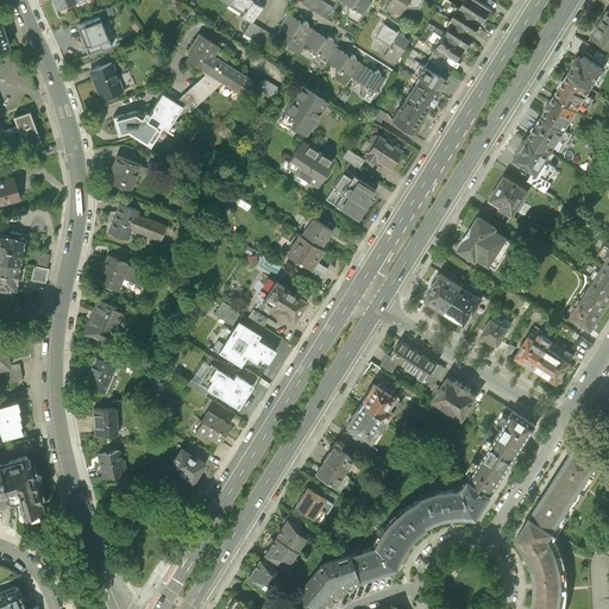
[(52,0),(57,12),(75,5),(74,0),(52,0)]
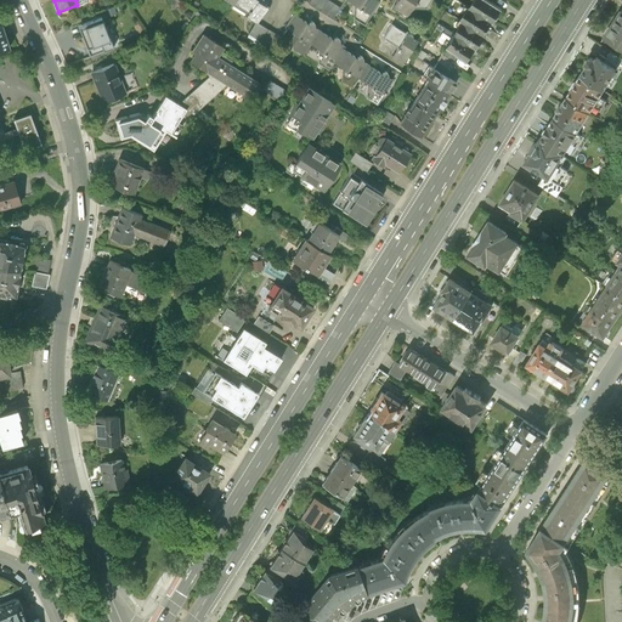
[(256,23),(271,0),(236,0),(235,3),(250,12),(247,17),(256,23)]
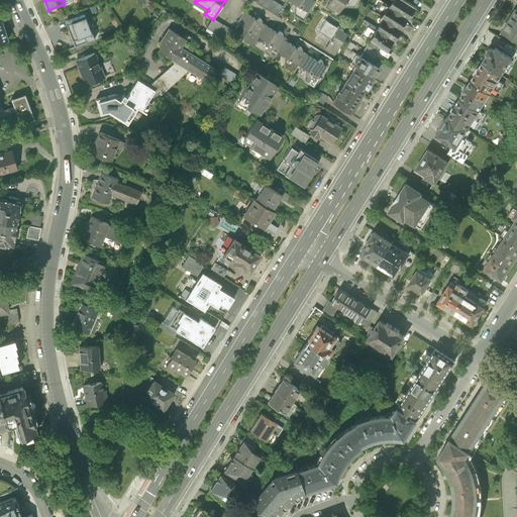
[(260,0),(256,5),(277,17),(283,8),(271,0),(260,0)]
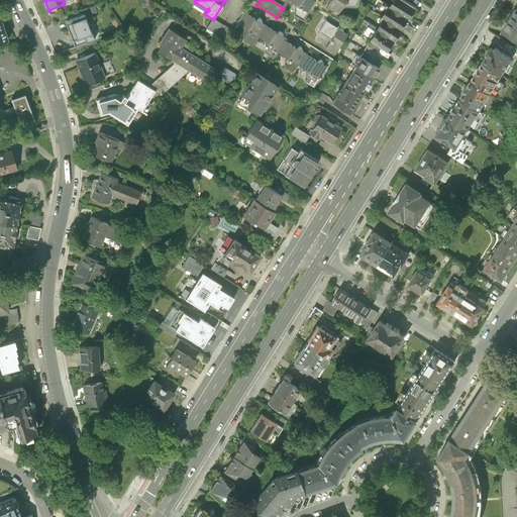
[(288,0),(295,4),(294,17),(303,22),(316,2),(312,0),(288,0)]
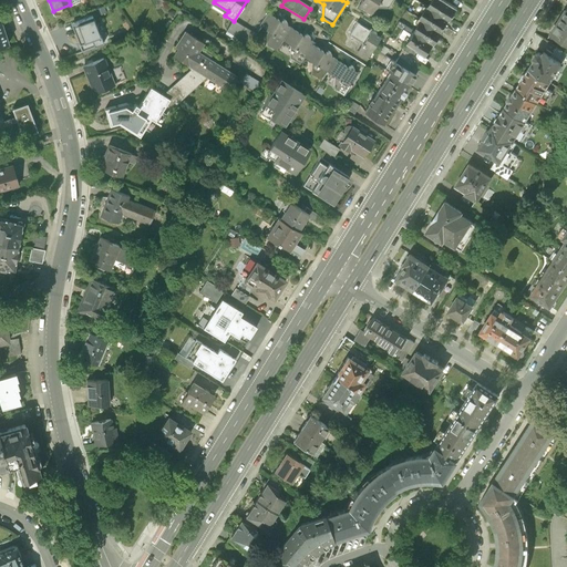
[(393,0),(363,0),(359,8),(371,16),(377,8),(389,7),(393,0)]
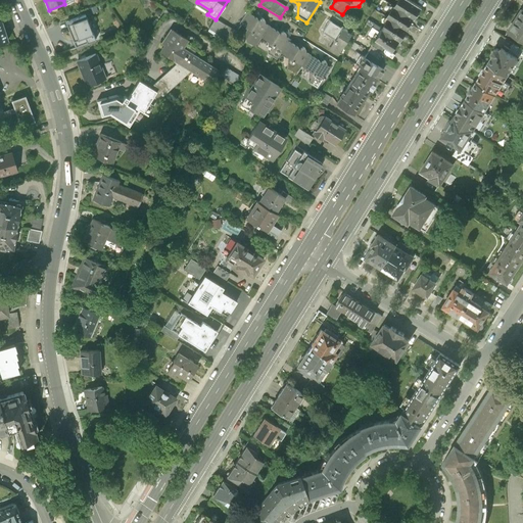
[(408,0),(399,0),(395,6),(414,18),(415,19),(421,8),(413,3),(408,0)]
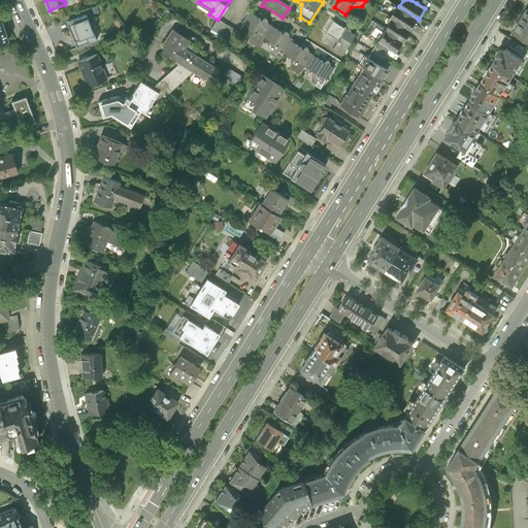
[(409,31),(418,19),(399,6),(398,6),(391,18),(393,20),(409,31)]
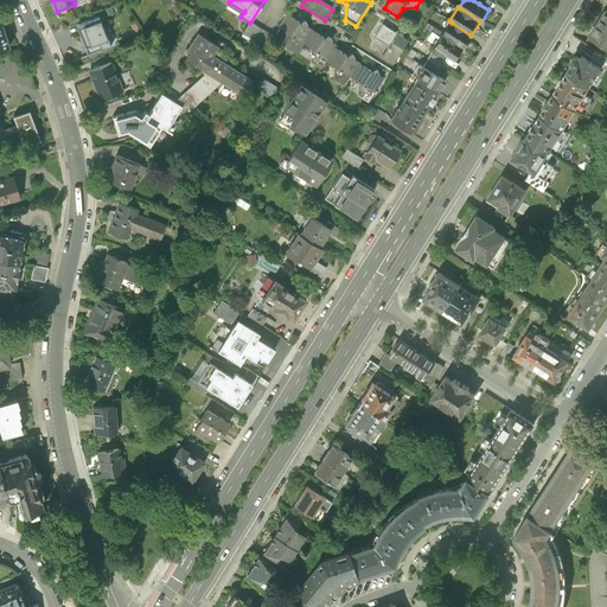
[(606,11),(588,39),(605,49),(606,50),(606,11)]
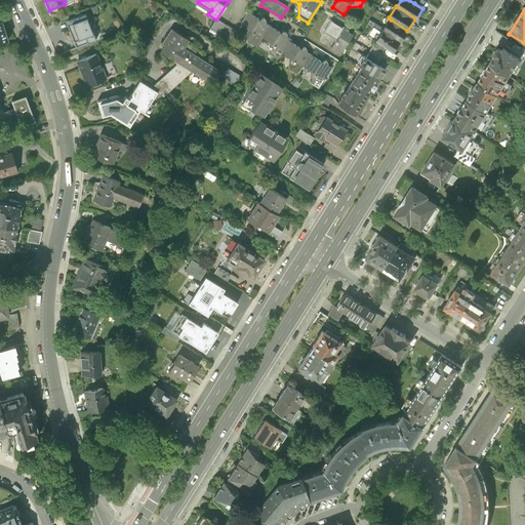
[(260,40),(261,38),(269,27),(248,13),(241,25),(242,26),(248,30),(247,32),(247,42),(256,47),(260,40)]
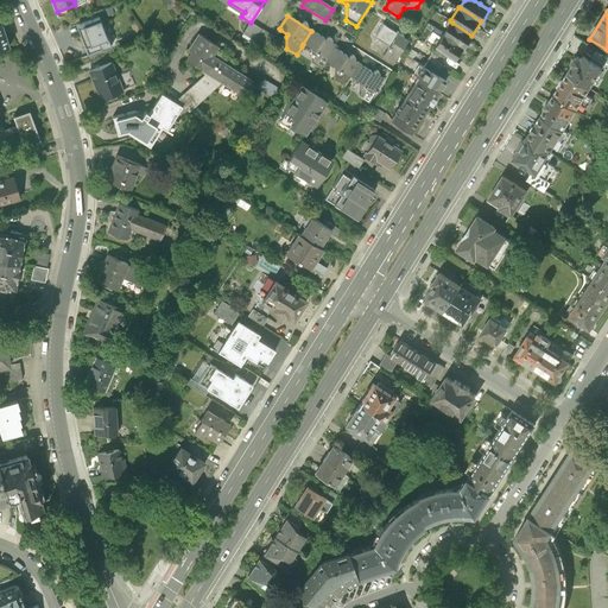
[(100,17),(82,24),(87,37),(82,39),(86,49),(108,39),(100,17)]
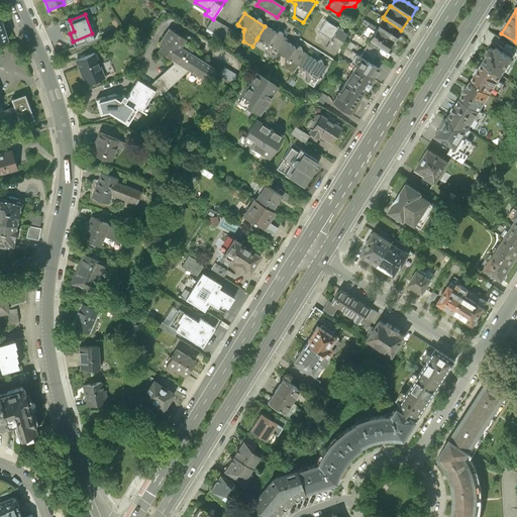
[(227,42),(233,32),(213,19),(207,29),(222,39),(227,42)]
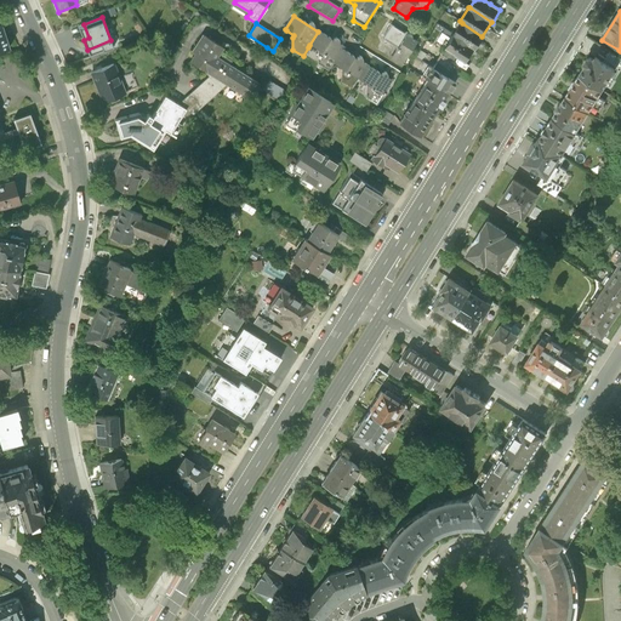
[(484,36),(482,36),(462,23),(454,35),(476,49),(476,50),(484,36)]
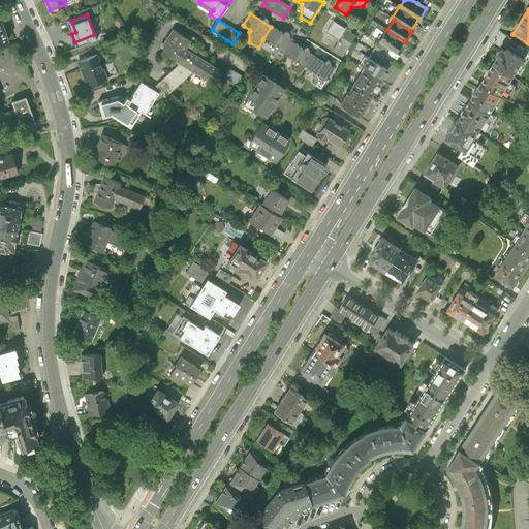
[(340,40),(334,51),(343,56),(356,35),(336,23),(329,33),(340,40)]
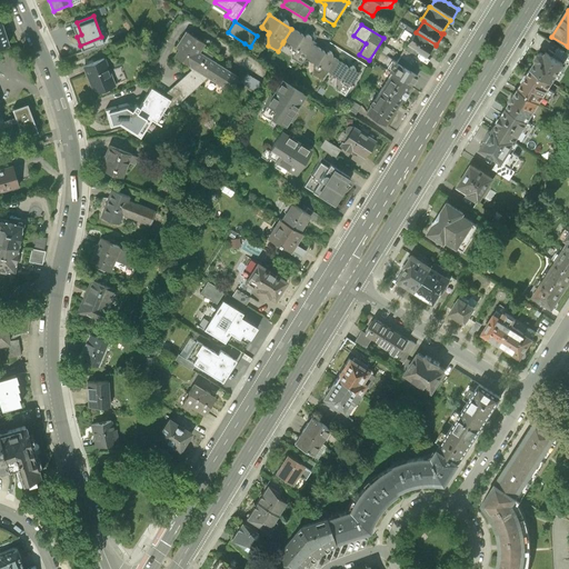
[(283,41),(291,47),(290,49),(290,59),(300,66),(305,58),(307,56),(313,46),(315,43),(291,29),(283,41)]
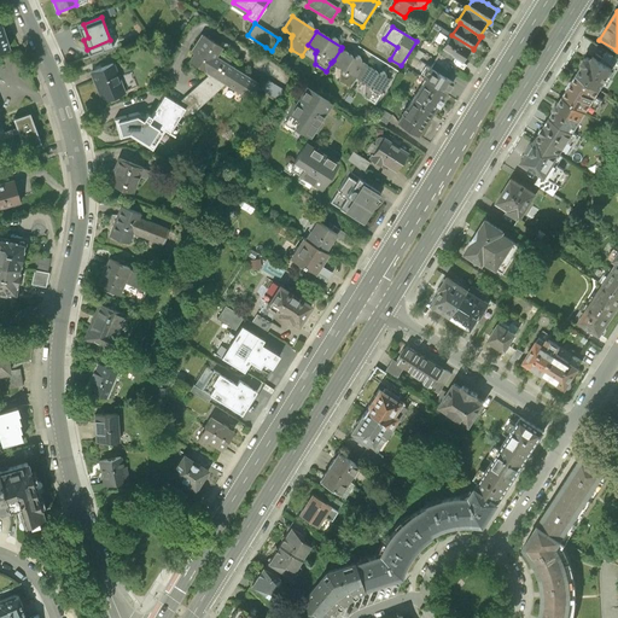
[(464,62),(473,48),(452,35),(450,34),(442,48),(454,56),(464,62)]
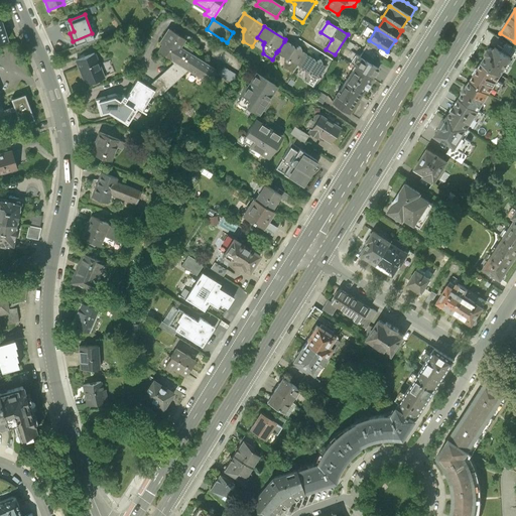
[(184,39),(169,29),(160,43),(162,45),(158,51),(171,59),(177,63),(188,70),(208,83),(215,71),(179,48),(184,39)]
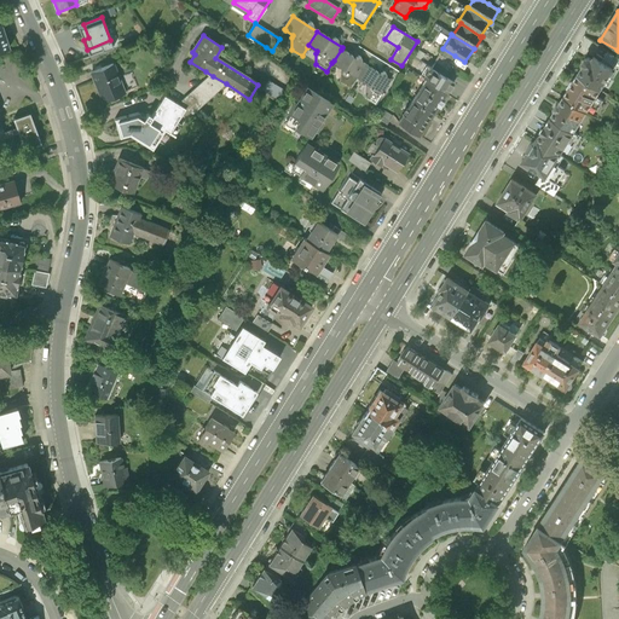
[(613,56),(617,50),(600,40),(596,46),(613,56)]
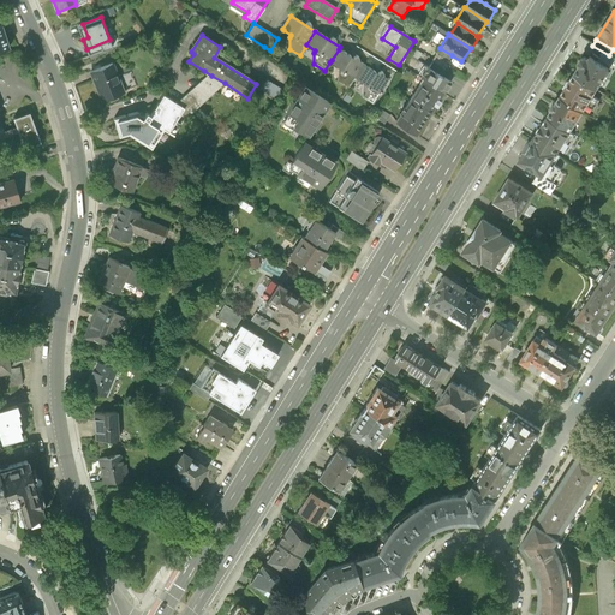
[(448,61),(452,55),(440,48),(437,54),(448,61)]
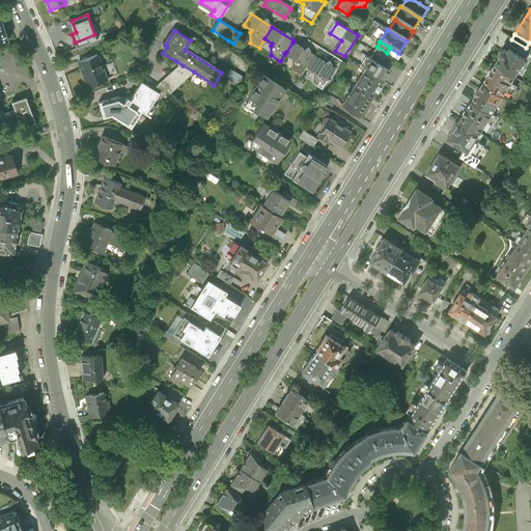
[(301,77),(306,67),(313,56),(292,43),(286,52),(284,54),(302,65),(298,68),(294,66),(291,72),(301,77)]
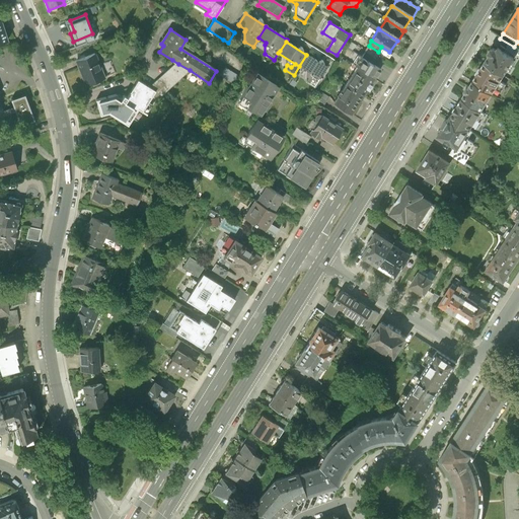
[(489,57),(485,64),(503,76),(514,59),(498,49),(496,51),(494,50),(491,50),(488,55),(489,57)]
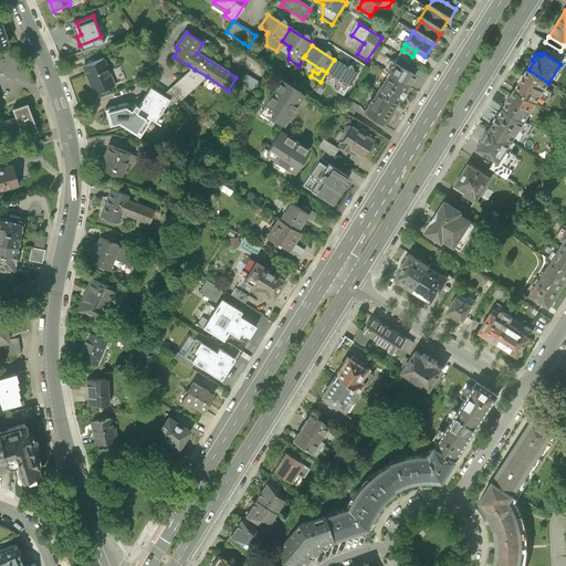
[(398,58),(394,63),(405,71),(409,64),(398,58)]
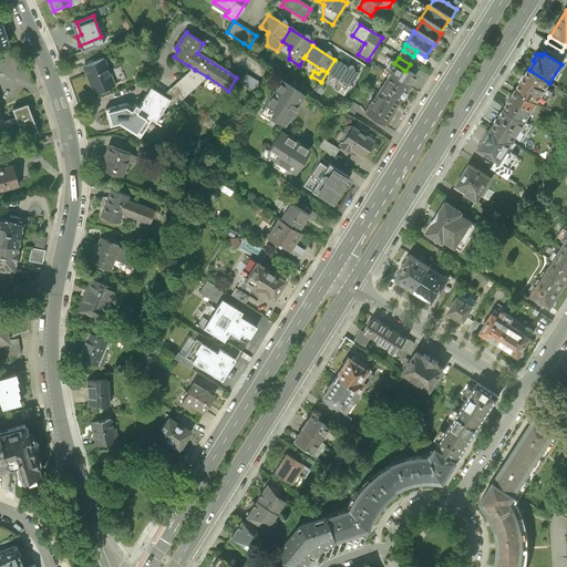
[(104,60),(83,68),(93,94),(114,86),(104,60)]
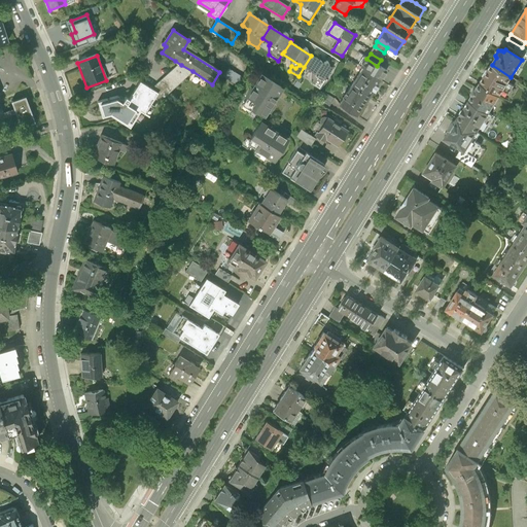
[(332,69),(311,56),(304,67),(312,72),(311,74),(310,83),(319,90),(325,80),(332,69)]
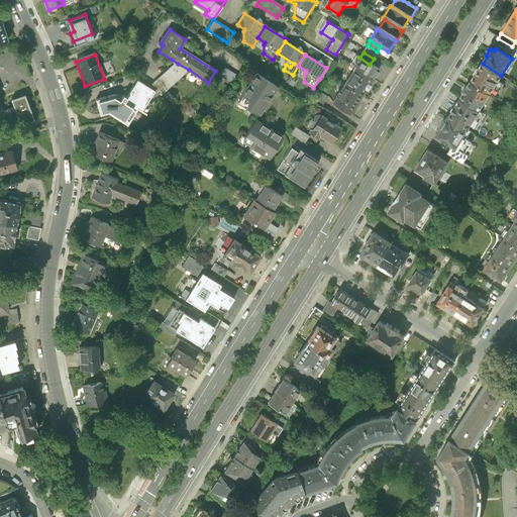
[(354,66),(356,67),(374,79),(379,70),(370,65),(359,58),(354,66)]
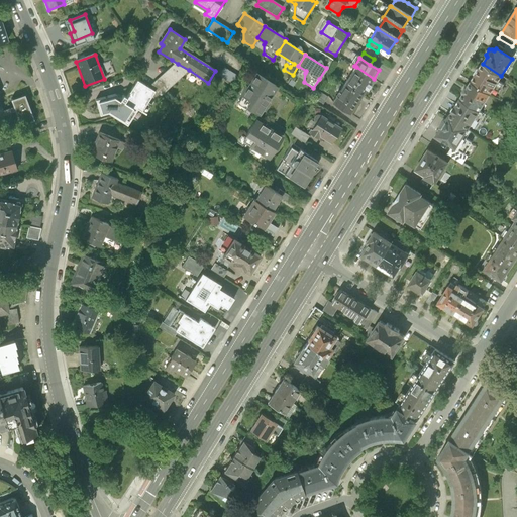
[(189,70),(178,64),(162,79),(160,77),(150,86),(160,96),(189,70)]
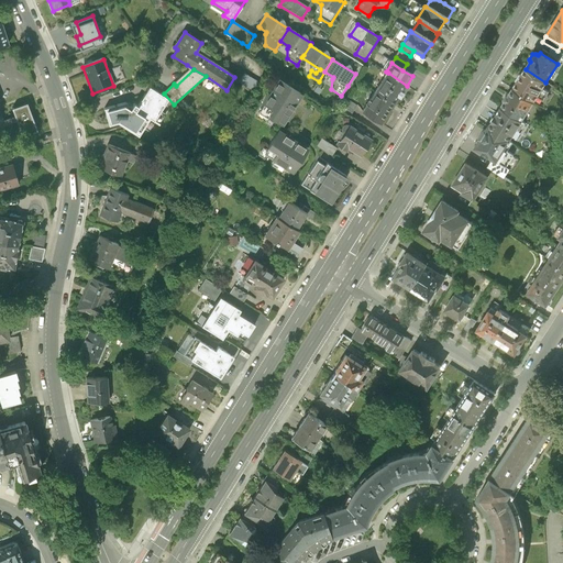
[(526,69),(512,89),(533,102),(537,97),(543,100),(548,92),(542,88),(545,83),(526,69)]
